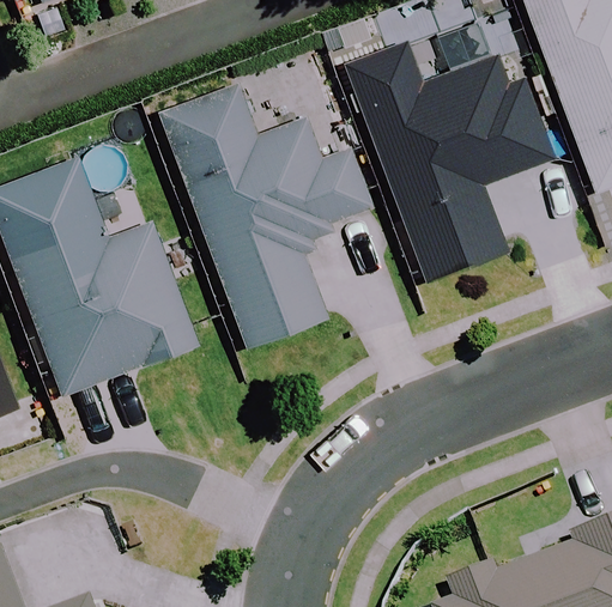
[(521,0),(594,187),(611,180),(611,0),(521,0)]
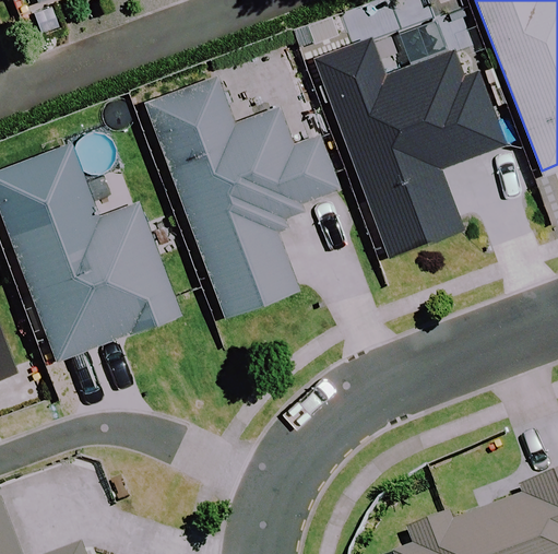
[(383,75),(370,38),(317,58),(388,252),(458,226),(437,169),(501,145),(465,46),(383,75)]
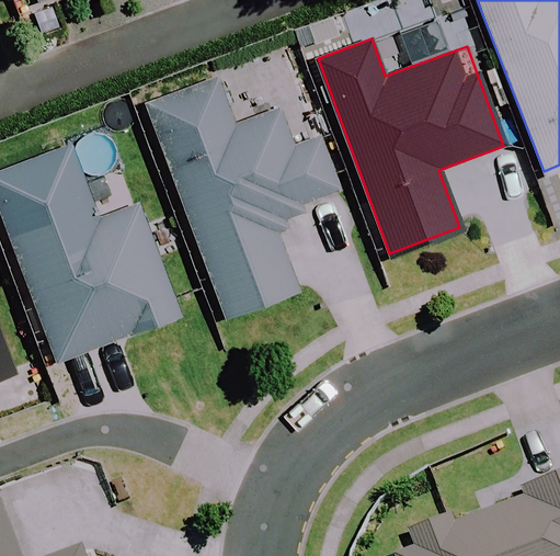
[(232,124),(214,74),(147,99),(227,313),(295,287),(271,223),(340,196),(319,140),(295,150),(278,106),(232,124)]
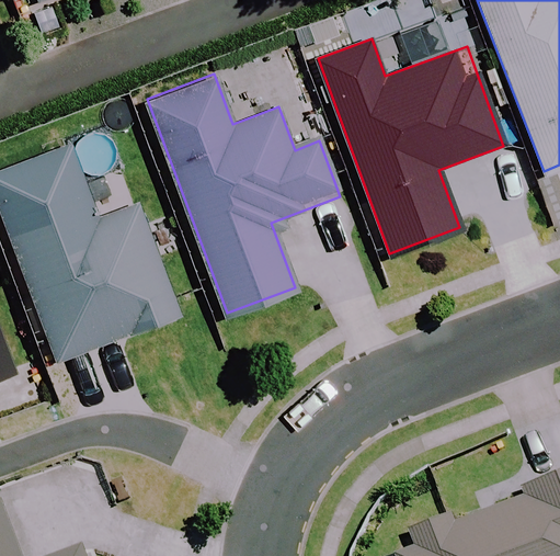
[(95,219),(68,145),(0,170),(0,211),(54,358),(175,313),(135,204),(95,219)]
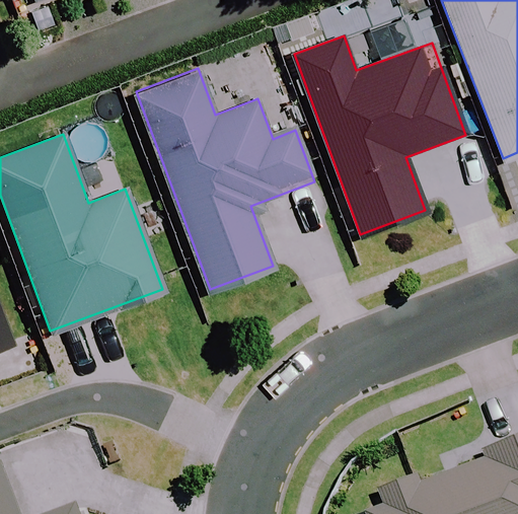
[(0,349),(9,346),(0,322),(0,349)]
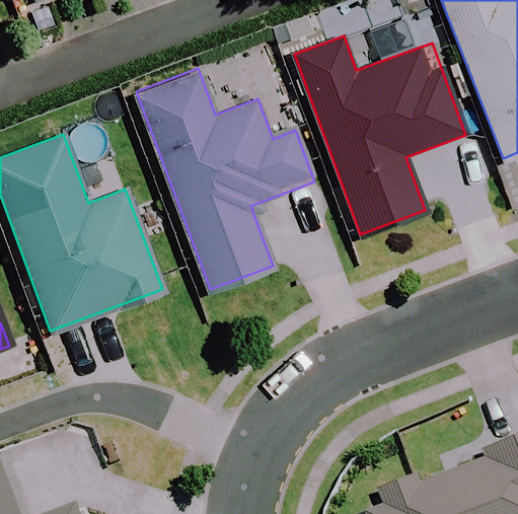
[(517,439),(486,452),(488,457),(366,502),(370,513),(517,513),(517,439)]
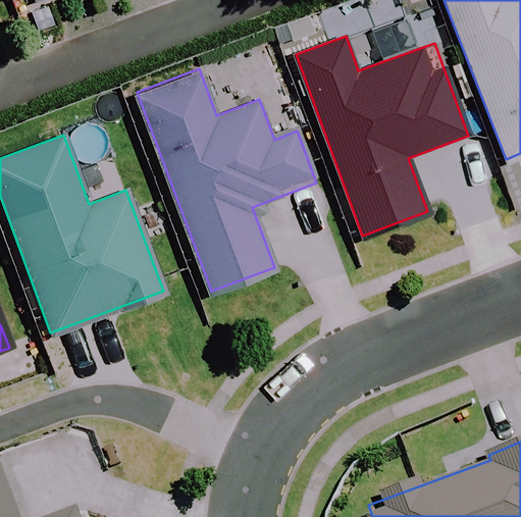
[(0,516),(81,516),(77,507),(49,516),(19,516),(0,463),(0,516)]
